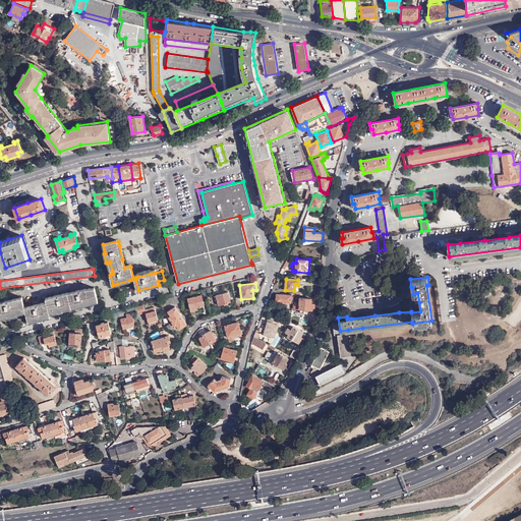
[(71,306),(98,300),(95,287),(91,289),(90,287),(85,288),(84,287),(80,288),(79,287),(74,288),(75,291),(68,292),(67,292),(59,294),(58,292),(53,293),(54,296),(46,298),(47,302),(39,304),(38,301),(33,303),(34,305),(24,307),(21,297),(8,300),(8,298),(3,299),(4,301),(0,302),(0,317),(8,315),(8,316),(18,314),(17,313),(25,311),(26,312),(29,322),(50,315),(50,314),(50,313),(63,309),(62,309),(71,306)]
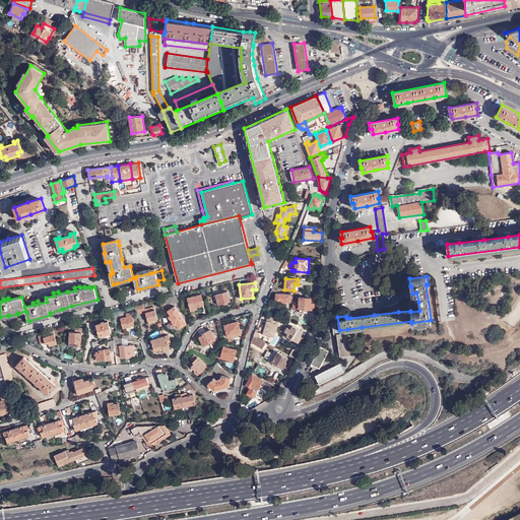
[(228,291),(214,295),(217,305),(231,301),(228,291)]
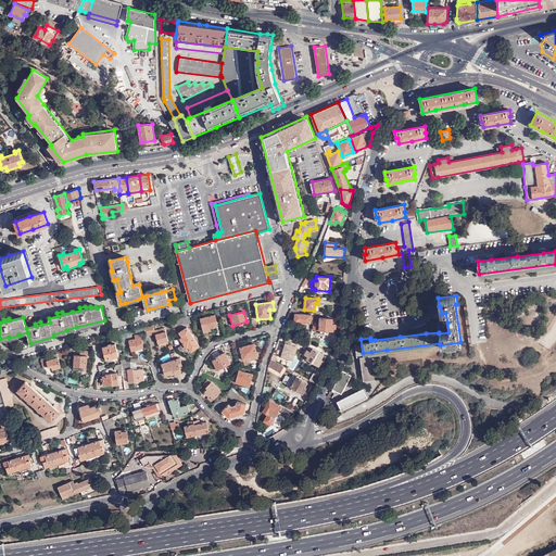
[(311,314),(294,313),(293,321),(310,323),(311,314)]
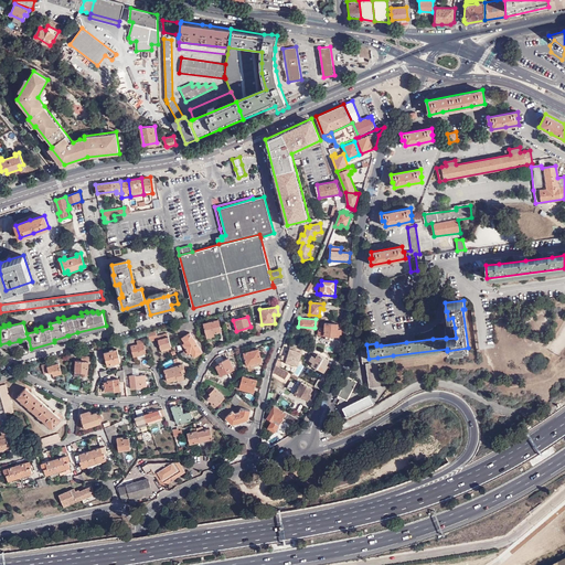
[(219,320),(204,323),(208,338),(214,337),(214,332),(222,331),(219,320)]
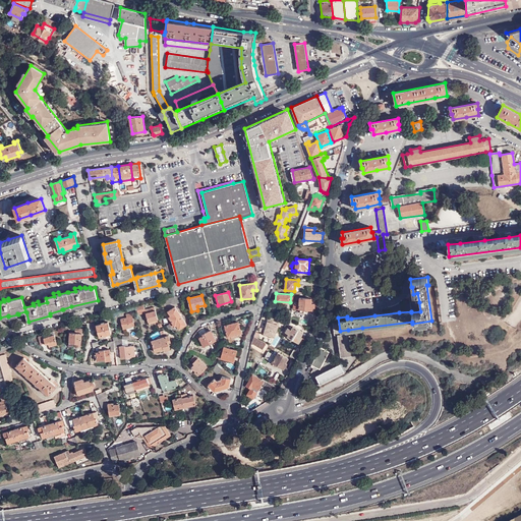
[(174,297),(163,300),(164,305),(172,303),(172,304),(180,302),(179,296),(174,297)]
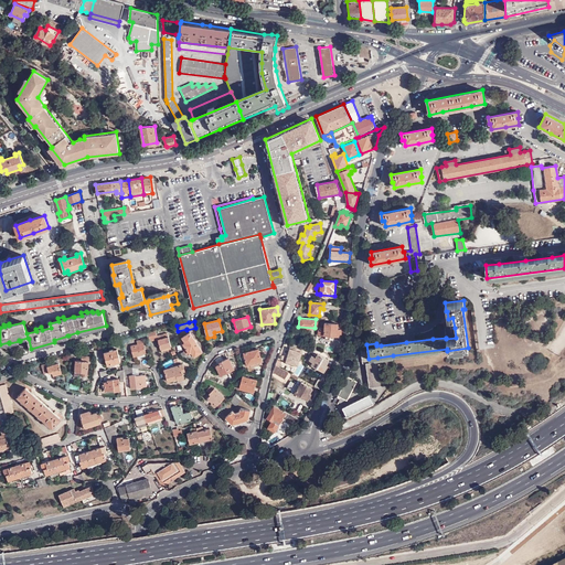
[(337,323),(324,322),(324,327),(320,327),(319,329),(318,329),(318,334),(338,337),(339,330),(337,330),(337,323)]
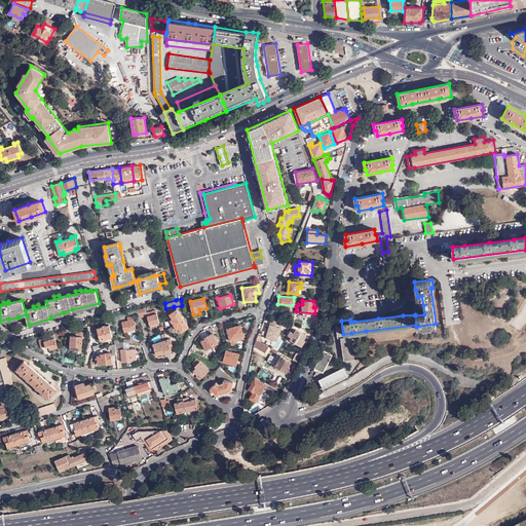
[(100,304),(99,303),(72,309),(72,311),(84,308),(100,304)]
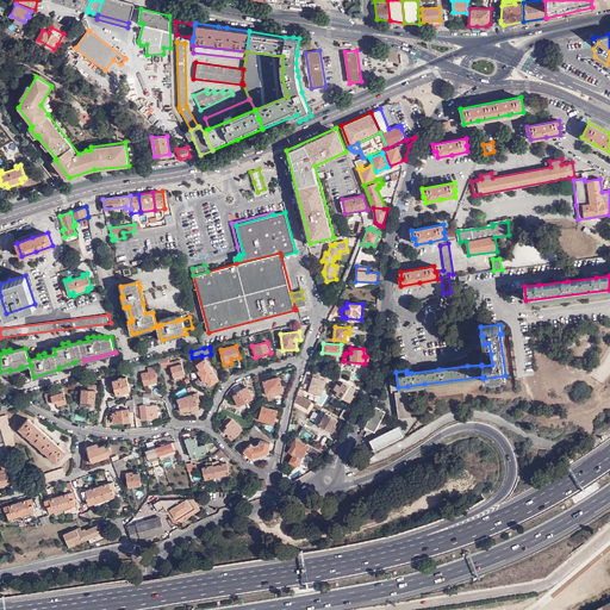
[(169,361),(168,356),(160,359),(161,369),(168,367),(167,362),(169,361)]
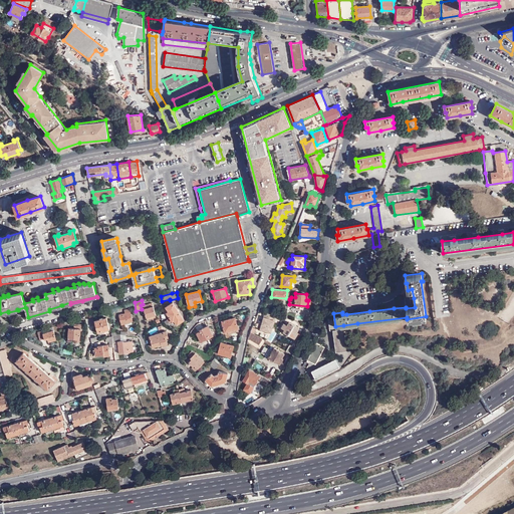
[(153,303),(143,305),(144,309),(147,320),(151,319),(151,316),(156,315),(153,303)]
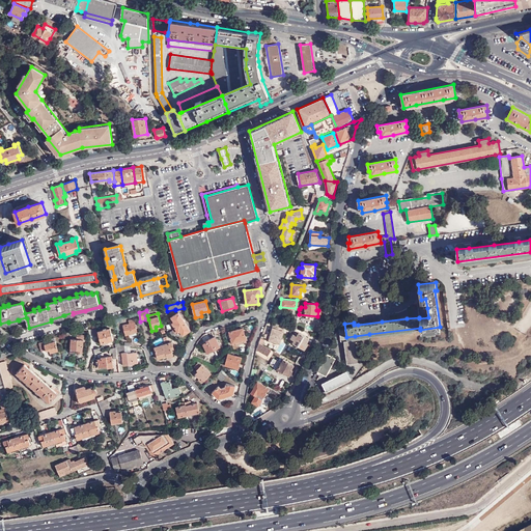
[(171,324),(175,329),(177,332),(177,333),(180,331),(183,336),(191,331),(178,313),(170,318),(173,323),(171,324)]
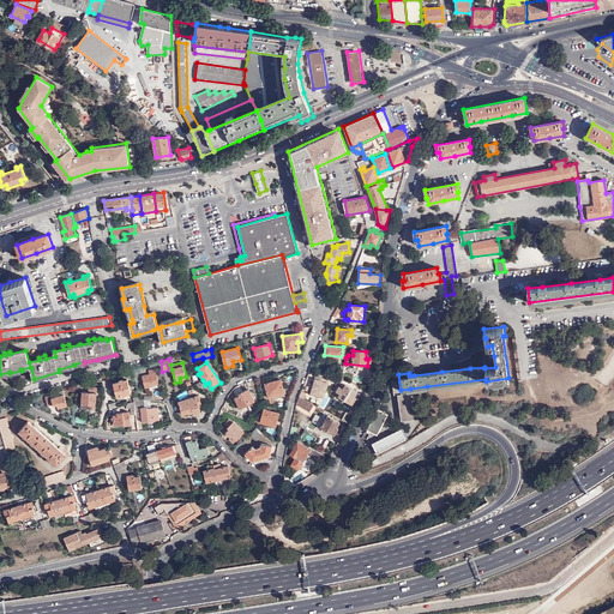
[(155,369),(149,371),(149,374),(142,377),(145,387),(152,386),(152,385),(158,384),(155,369)]
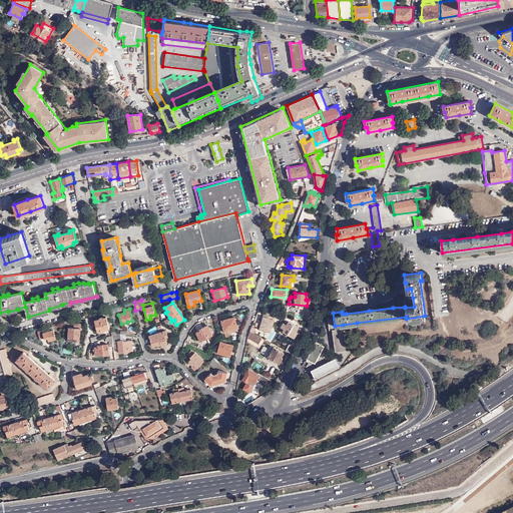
[(265,312),(261,324),(272,328),(276,315),(265,312)]
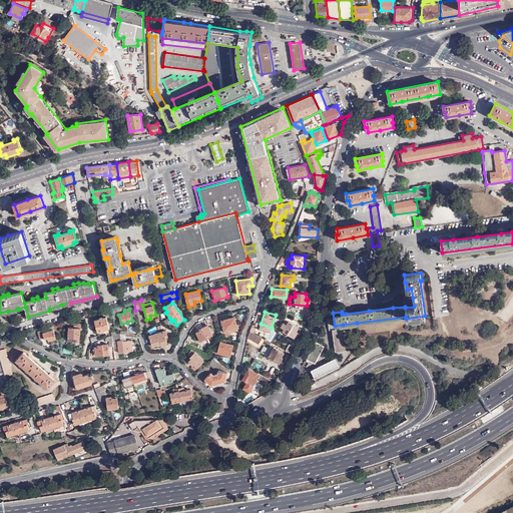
[(343,328),(343,325),(335,326),(333,313),(328,314),(330,330),(332,330),(343,328)]
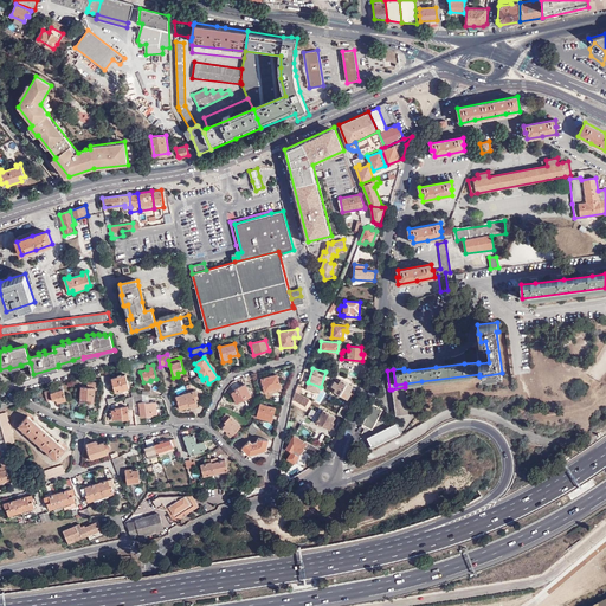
[(277,373),(262,378),(265,391),(266,392),(282,387),(277,373)]
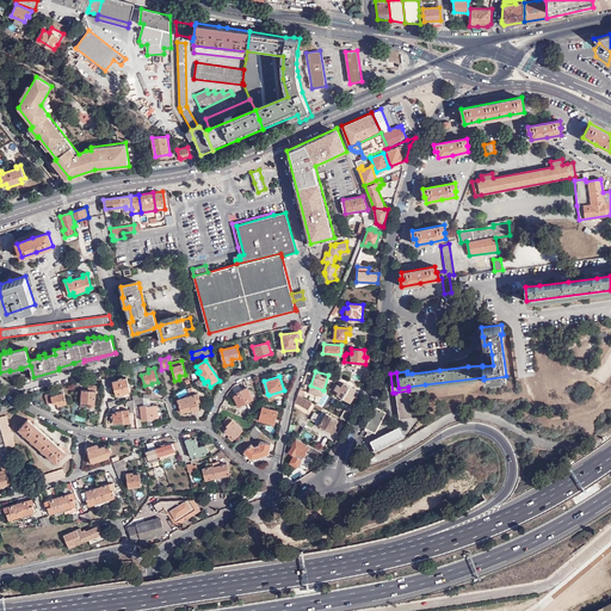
[(111,377),(102,378),(103,388),(112,387),(111,377)]
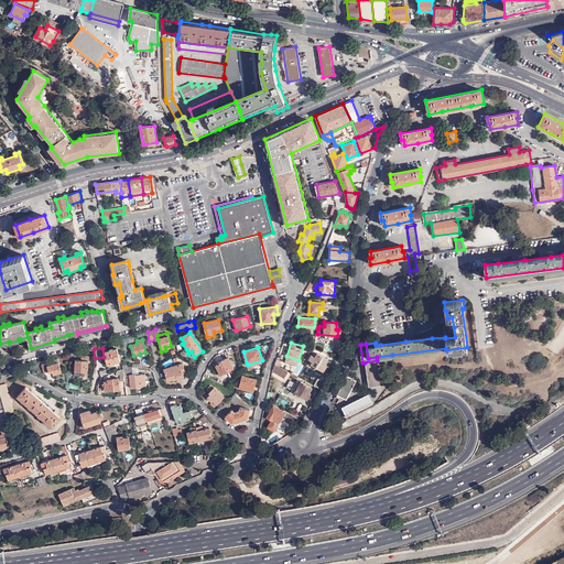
[(118,348),(104,353),(108,365),(121,361),(118,348)]
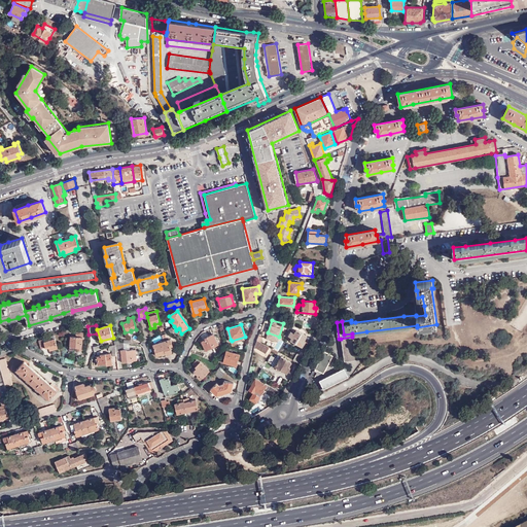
[(307,337),(296,329),(294,334),(291,331),(287,339),(303,348),(306,342),(305,341),(307,337)]
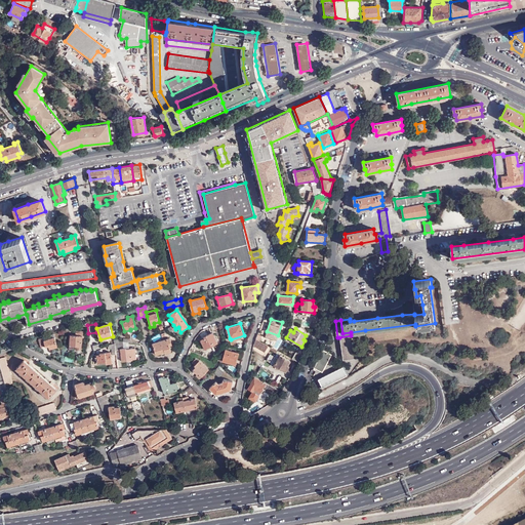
[(83,331),(76,331),(75,335),(70,335),(69,347),(81,349),(83,331)]
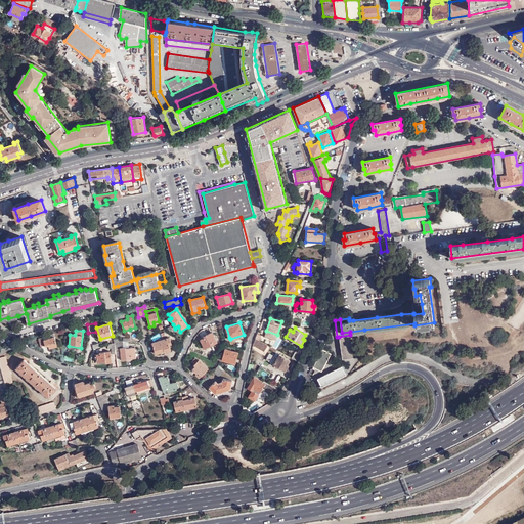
[(277,335),(266,331),(265,336),(275,339),(277,335)]
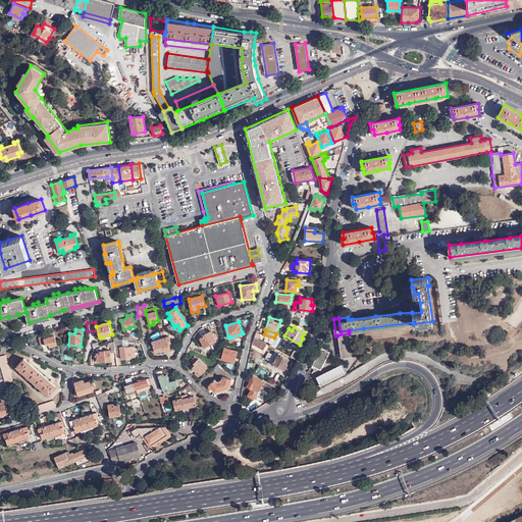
[(211,331),(198,337),(203,348),(215,342),(211,331)]
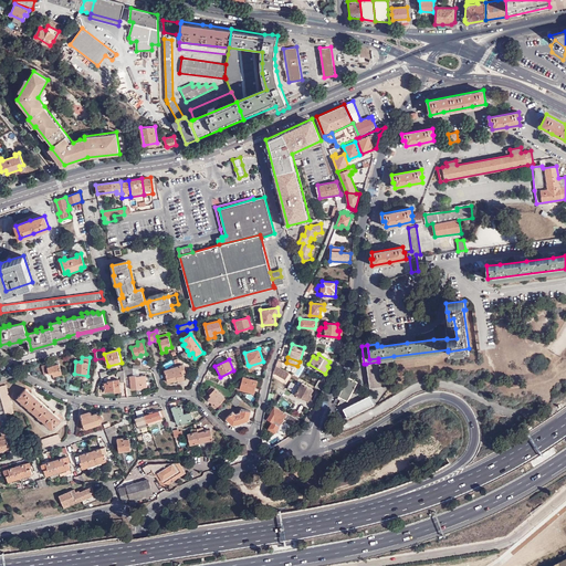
[(380,375),(378,362),(366,364),(369,387),(385,385),(383,375),(380,375)]
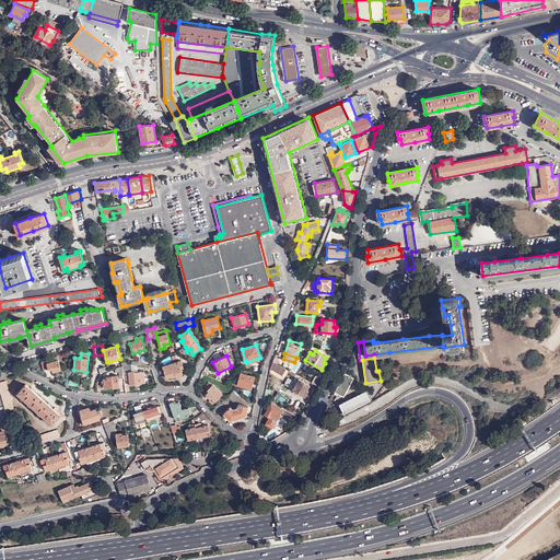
[(47,363),(46,360),(41,361),(44,371),(48,370),(51,370),(53,372),(61,370),(59,360),(51,362),(47,363)]
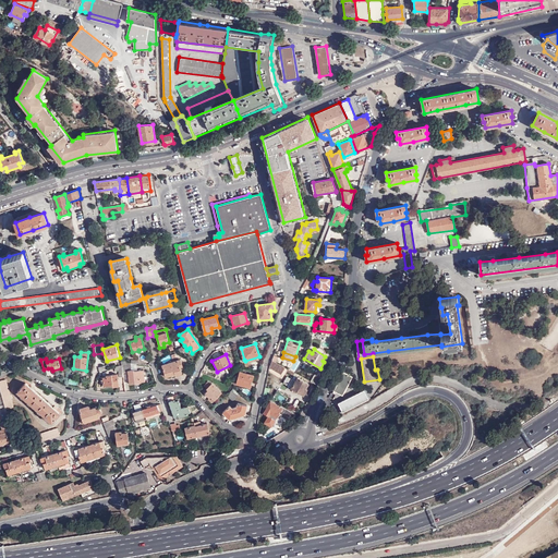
[(180,360),(162,365),(166,376),(174,373),(176,375),(182,373),(180,367),(182,366),(180,360)]
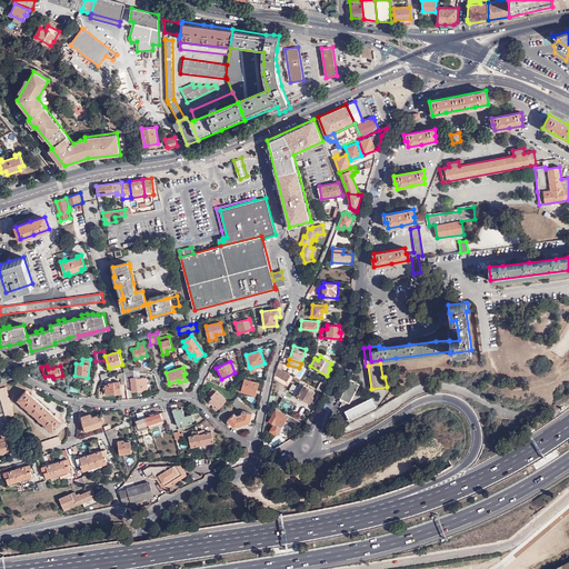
[(281,370),(278,368),(276,375),(288,381),(291,375),(281,370)]
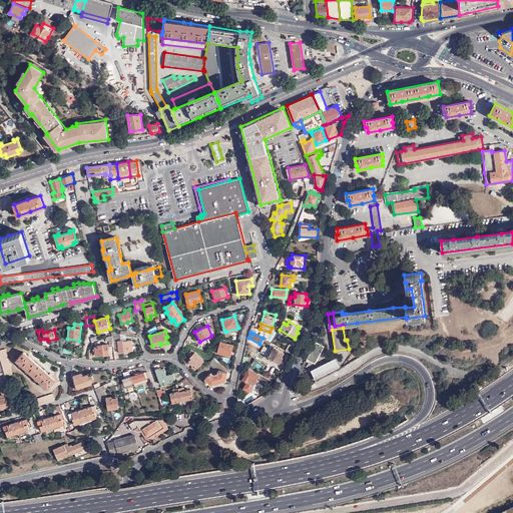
[(131,341),(125,341),(124,341),(124,340),(121,341),(120,334),(116,334),(112,336),(113,343),(118,342),(119,353),(129,352),(133,351),(131,341)]
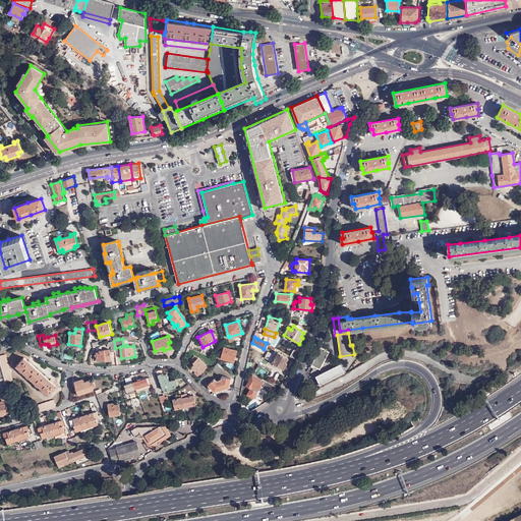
[(115,348),(114,341),(107,342),(108,346),(111,345),(112,351),(115,351),(115,348)]
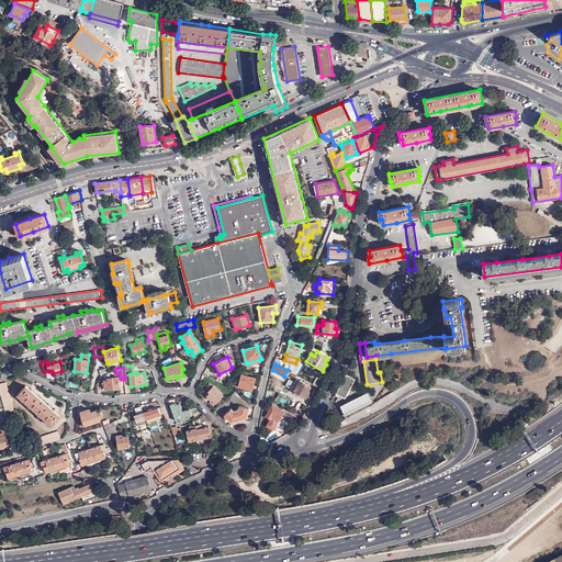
[(249,377),(242,374),(238,388),(253,391),(255,381),(249,379),(249,377)]
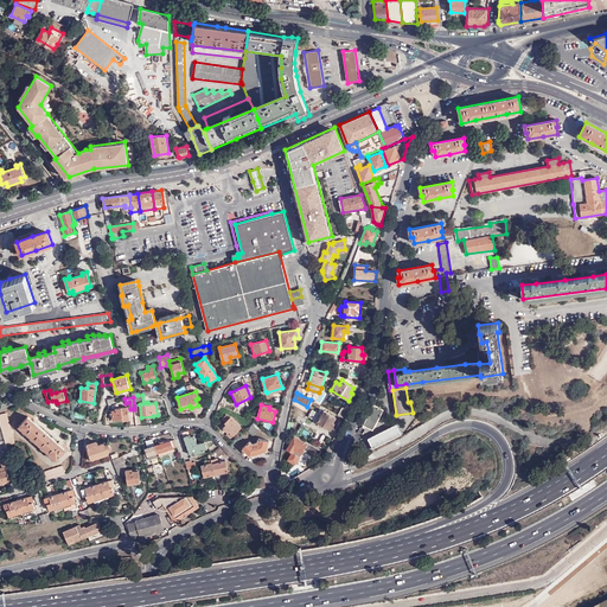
[(127,406),(115,407),(115,408),(112,408),(113,420),(122,419),(122,420),(129,419),(127,406)]
